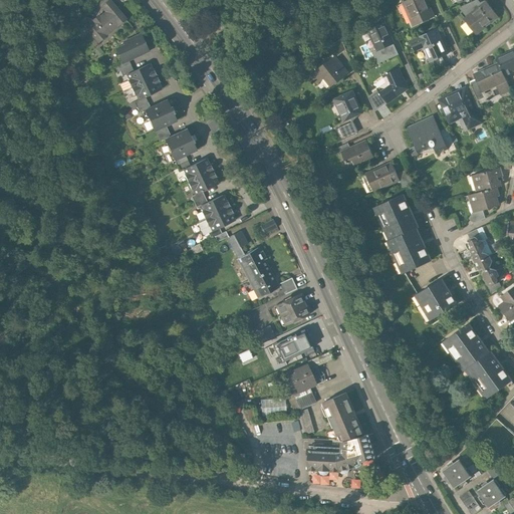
[(125,19),(109,0),(106,0),(98,6),(101,10),(89,20),(91,23),(84,29),(96,43),(125,19)]
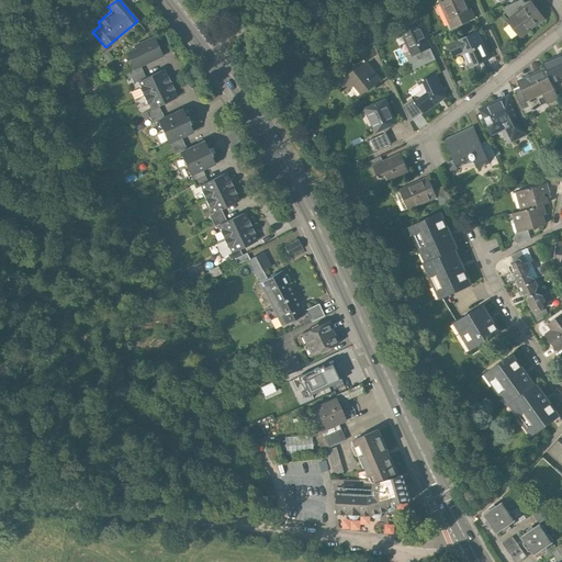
[(475,18),(468,0),(439,0),(437,1),(450,29),(475,18)]
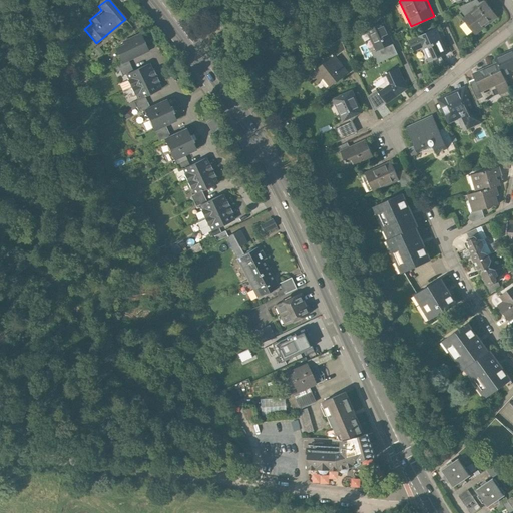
[(481,0),(460,17),(475,35),(498,17),(483,0),(481,0)]
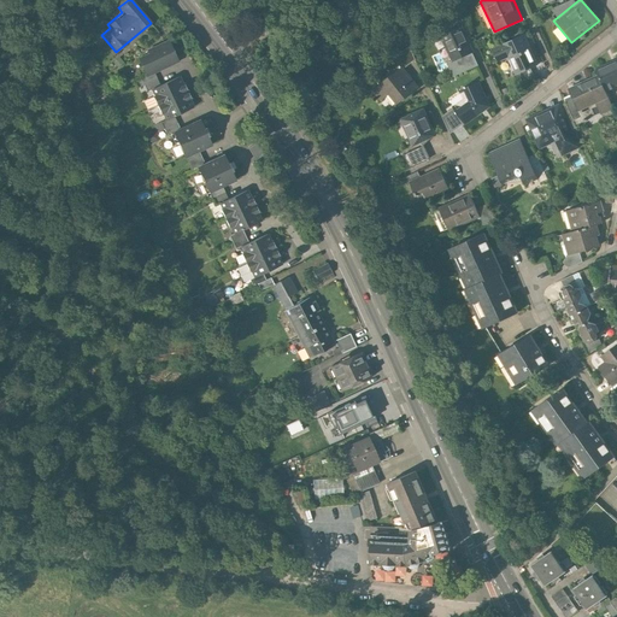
[(479,65),(460,22),(434,33),(452,76),(479,65)]
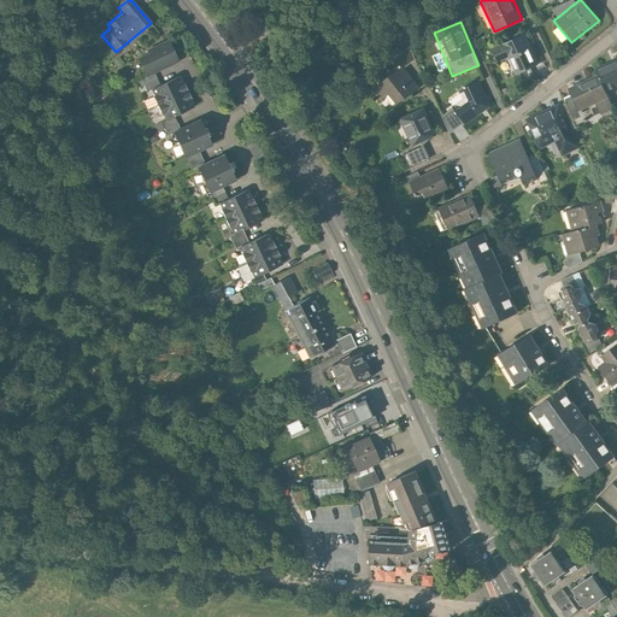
[(541,65),(526,31),(488,47),(495,65),(507,59),(515,77),(541,65)]
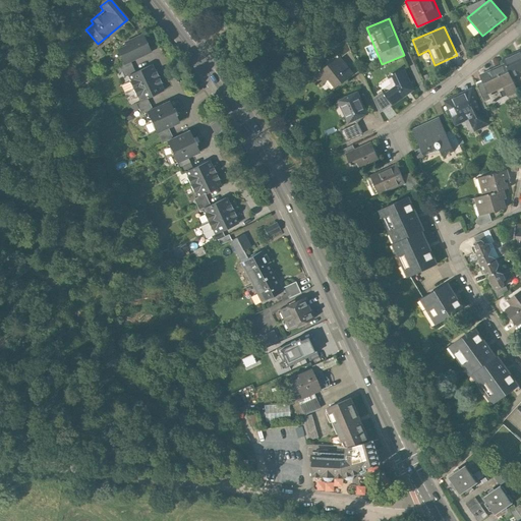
[(141,34),(113,47),(122,66),(151,53),(141,34)]
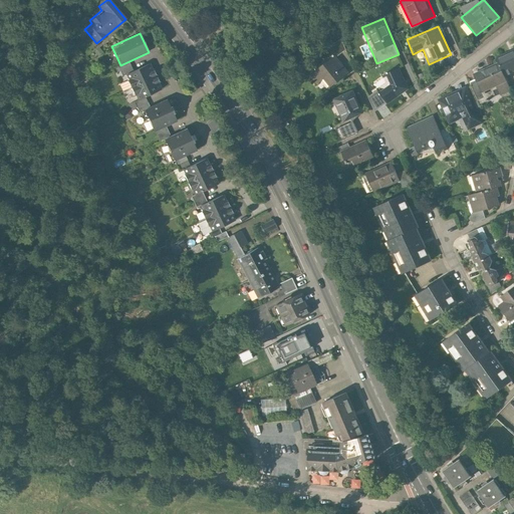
[(513,50),(496,59),(498,62),(504,74),(513,70),(513,50)]
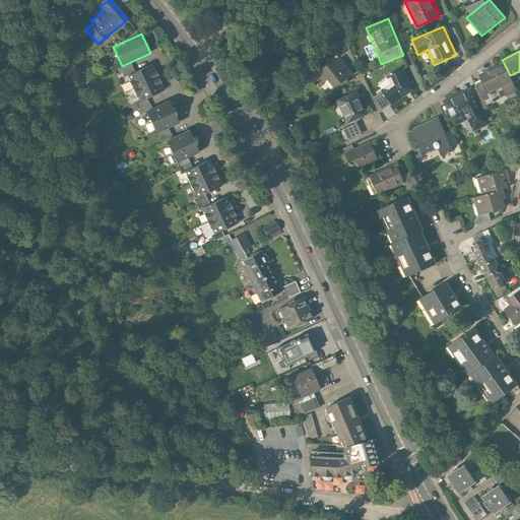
[(351,72),(338,55),(312,75),(325,92),(351,72)]
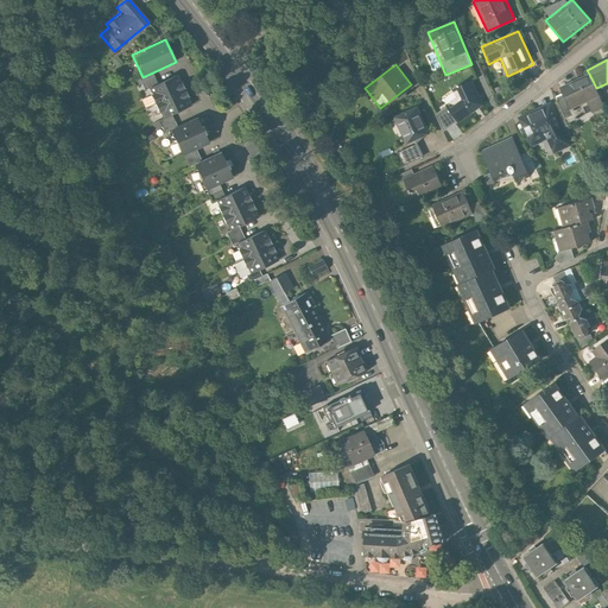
[(596,88),(589,74),(558,88),(569,109),(586,102),(591,113),(605,107),(596,88)]
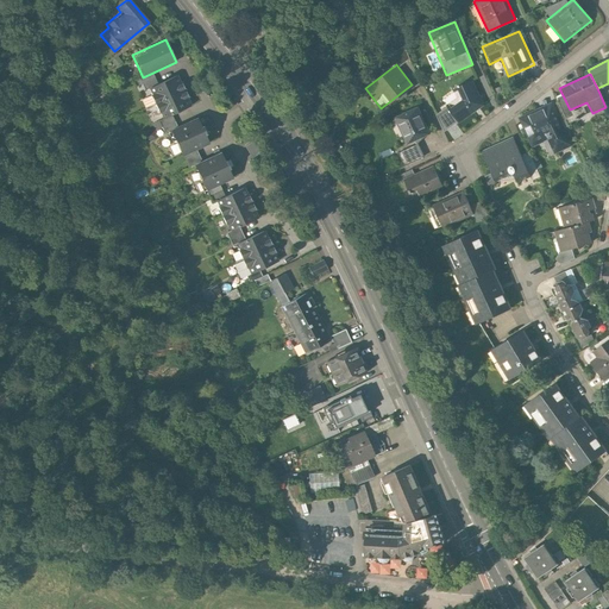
[(183,89),(177,75),(149,87),(155,102),(183,89)]
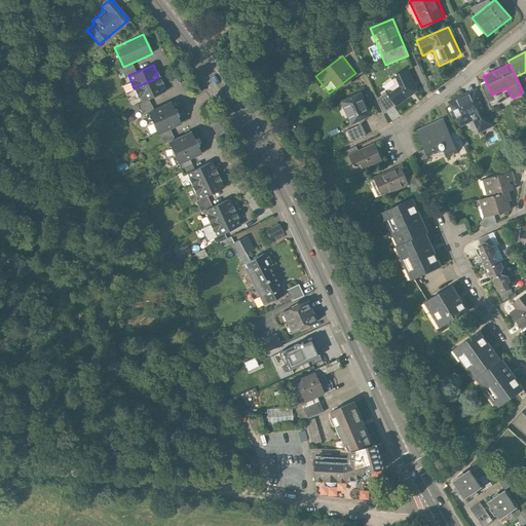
[(418,90),(409,69),(390,77),(393,84),(376,99),(382,115),(418,90)]
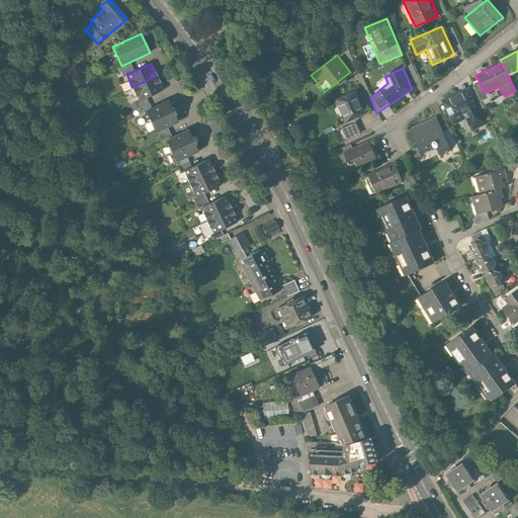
[(162,89),(156,76),(132,87),(137,99),(162,89)]
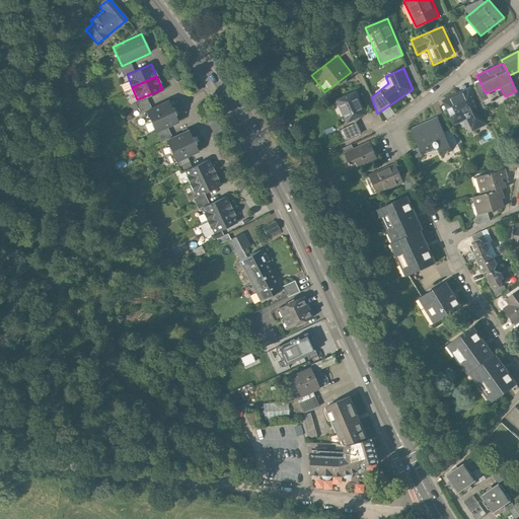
[(471,86),(441,99),(452,126),(463,121),(469,134),(488,126),(471,86)]
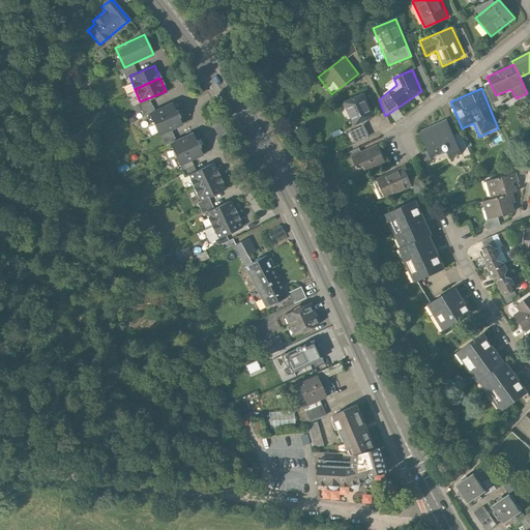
[(363,92),(342,101),(352,126),(375,117),(363,92)]
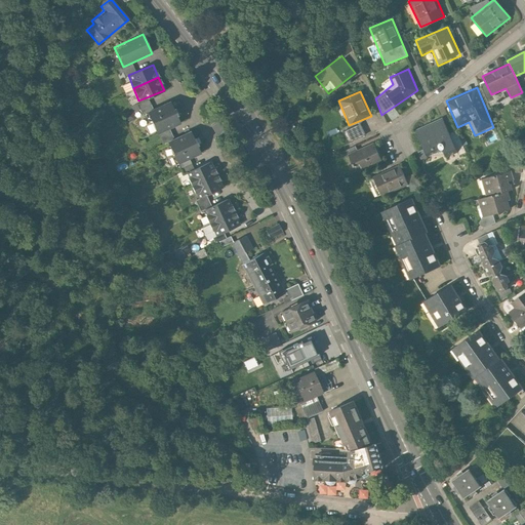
[(179,123),(168,99),(144,112),(155,135),(179,123)]
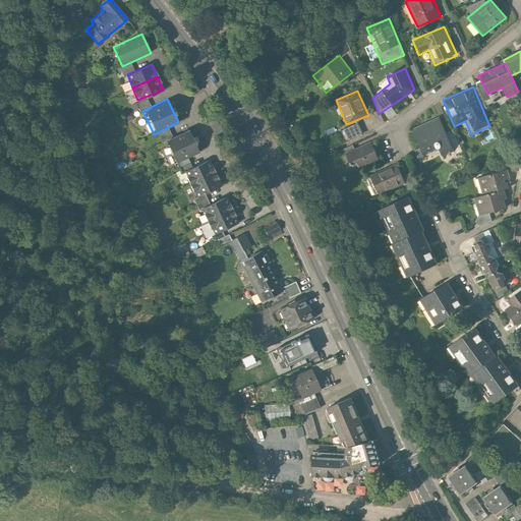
[(452,147),(439,116),(411,128),(421,153),(438,146),(441,152),(452,147)]
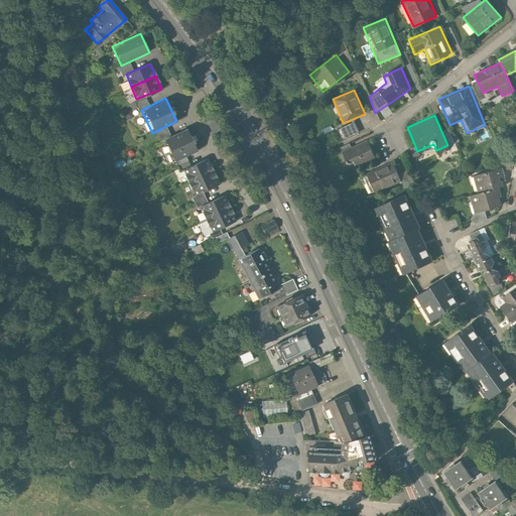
[(161,138),(174,132),(171,126),(158,133),(161,138)]
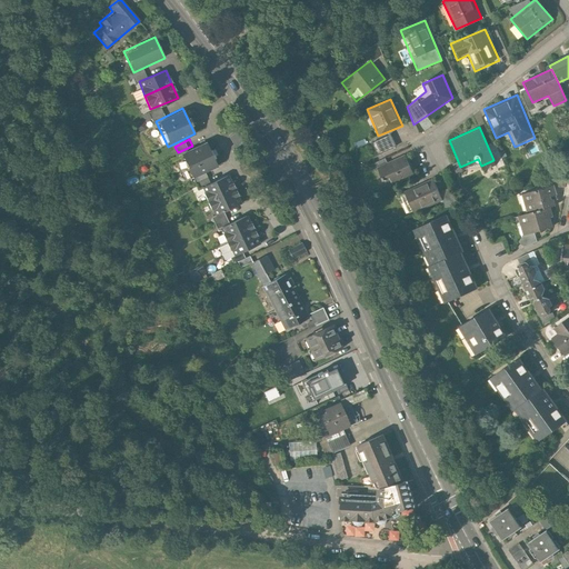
[(180,155),(191,178),(217,167),(207,142),(180,155)]
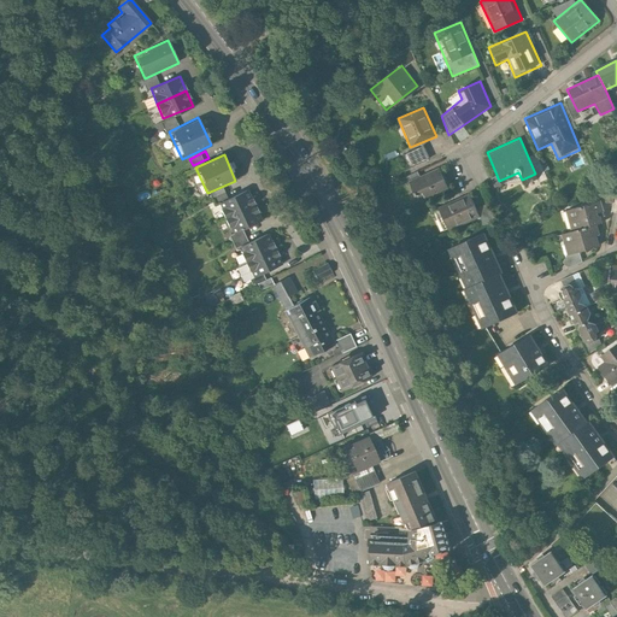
[(448,191),(438,166),(405,180),(412,197),(424,191),(428,199),(448,191)]
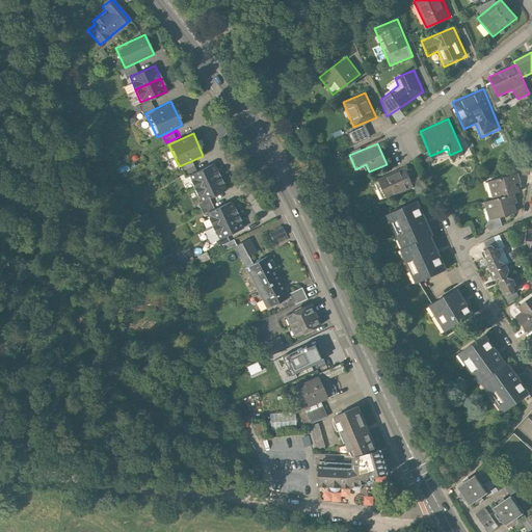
[(186,176),(192,189),(218,178),(212,163),(186,176)]
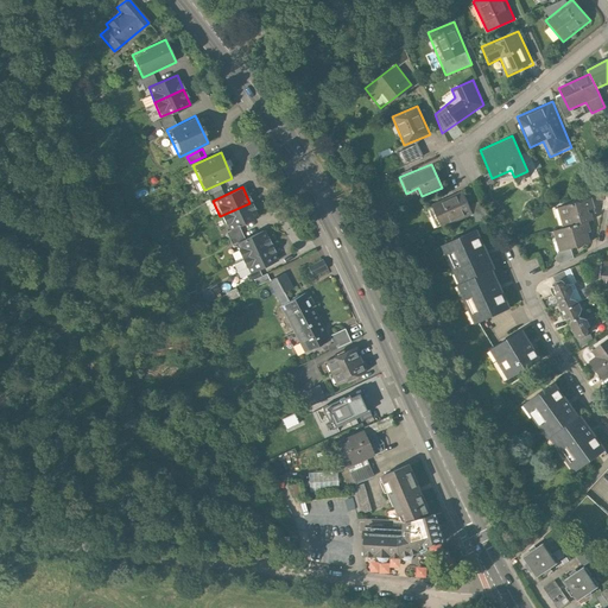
[(473,214),(462,192),(429,208),(439,230),(473,214)]
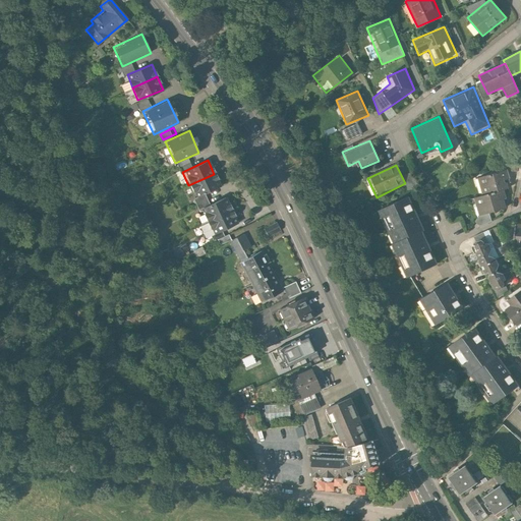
[(506,170),(477,178),(482,195),(506,188),(511,187),(506,170)]
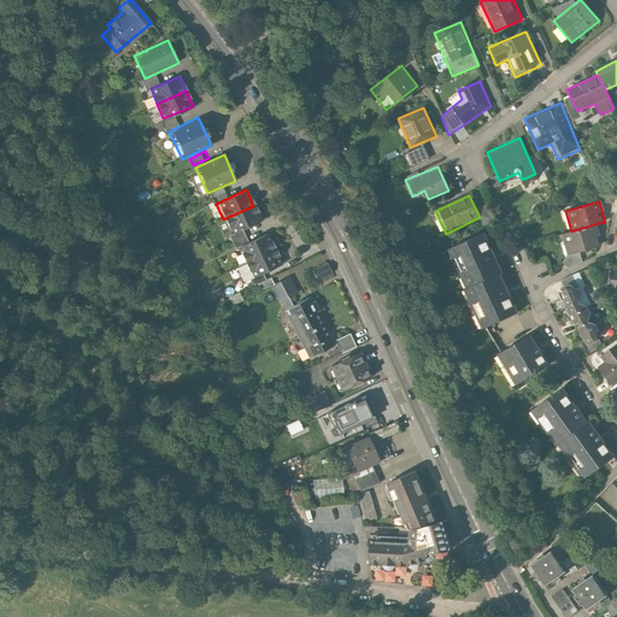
[(223,219),(230,235),(260,222),(253,206),(223,219)]
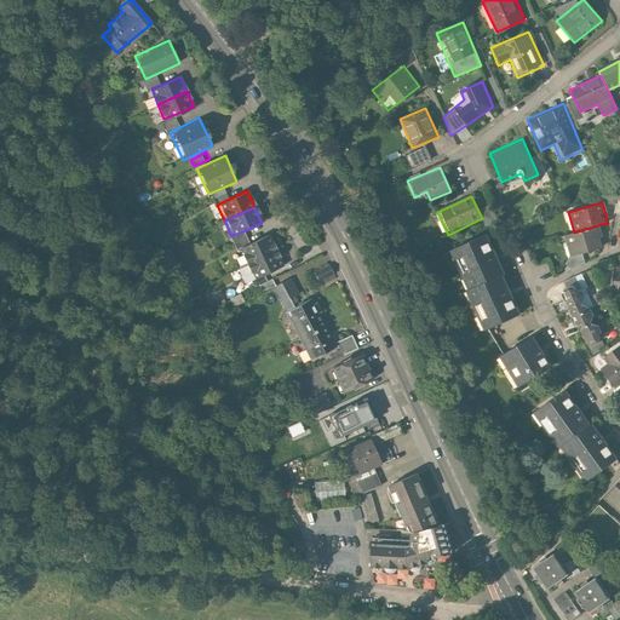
[(574,233),(563,235),(570,257),(608,246),(602,224),(574,233)]
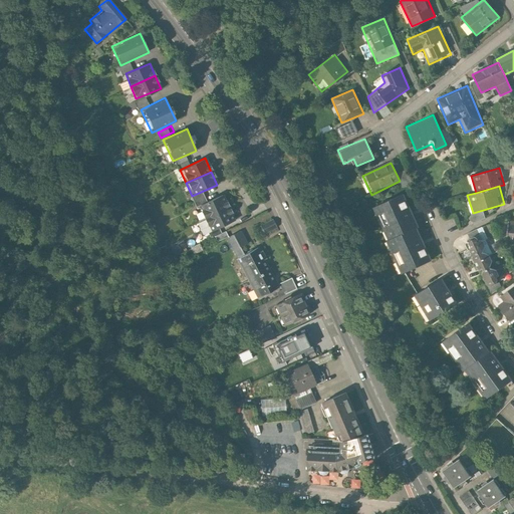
[(420,226),(405,193),(371,208),(387,241),(417,228),(420,226)]
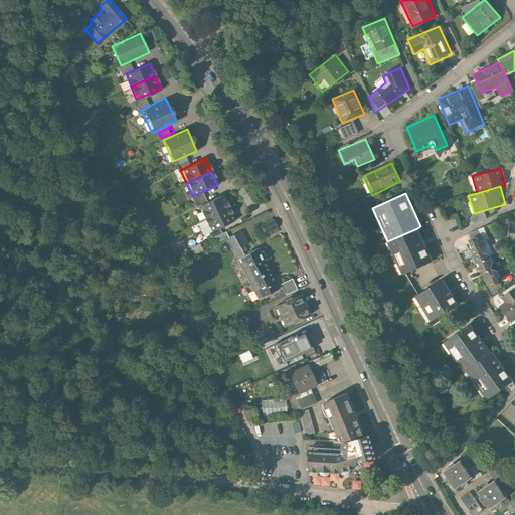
[(229,208),(223,195),(197,206),(203,220),(229,208)]
